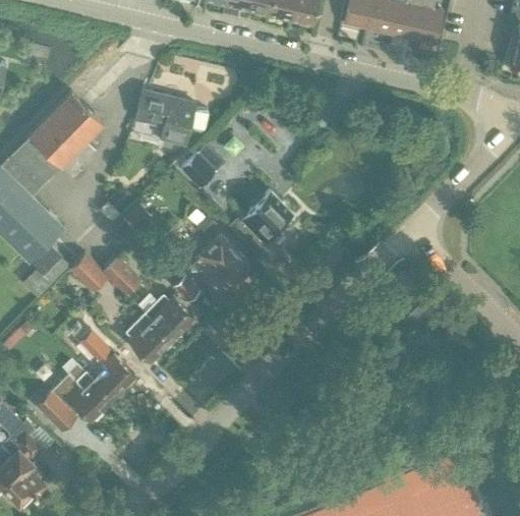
[(227,0),(226,6),(247,11),(249,0),(227,0)]
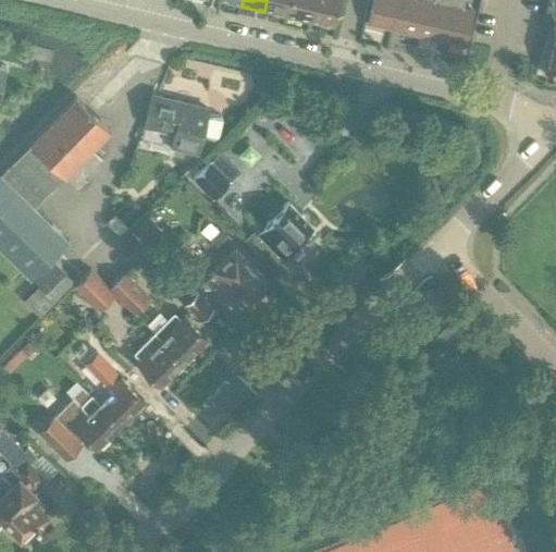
[(267,0),(264,12),(287,17),(291,0),(267,0)]
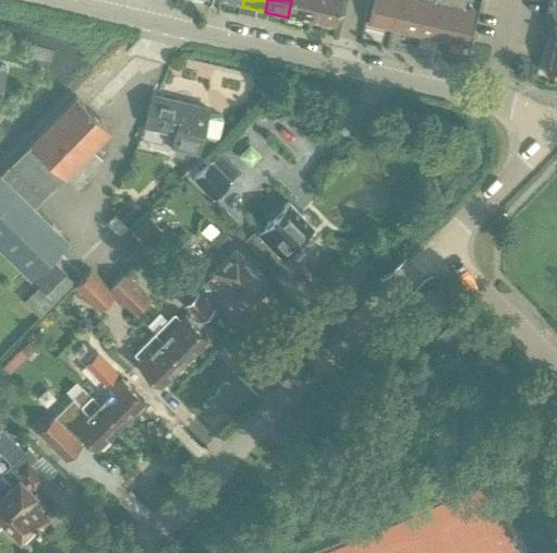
[(311,23),(315,0),(291,0),(288,17),(311,23)]
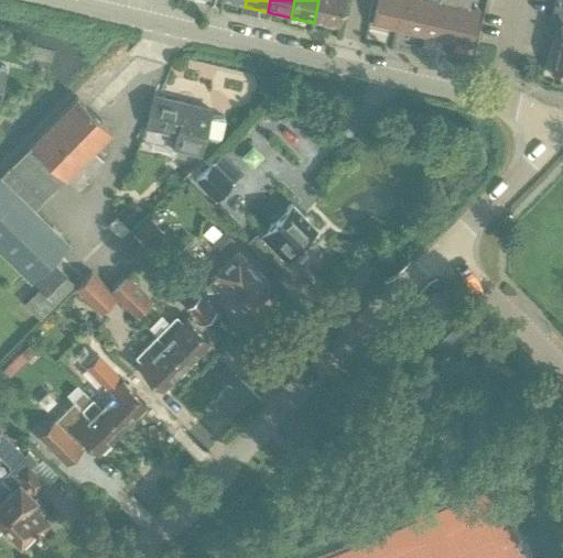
[(318,0),(314,23),(338,29),(344,0),(318,0)]
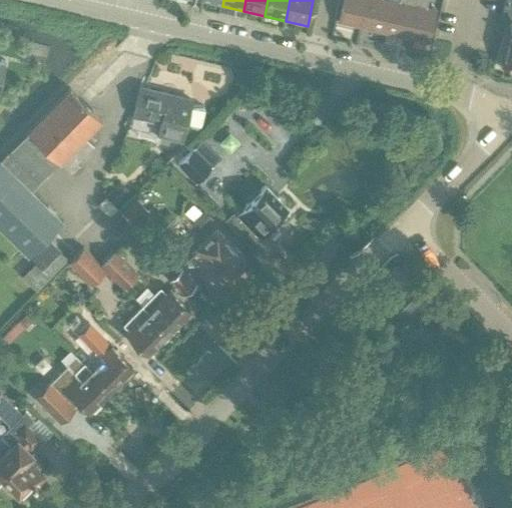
[(343,0),(338,25),(361,30),(368,0),(343,0)]
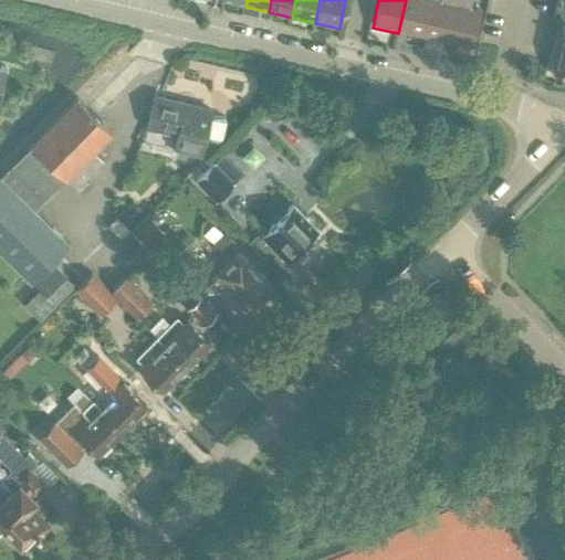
[(406,0),(398,33),(424,39),(431,2),(421,0),(406,0)]
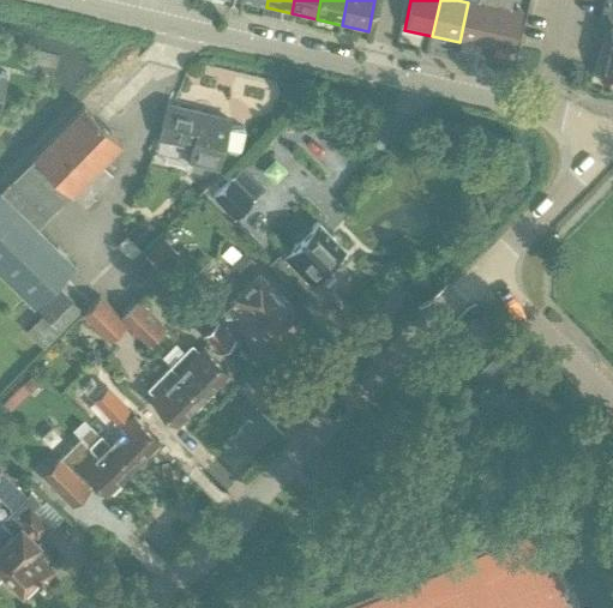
[(468,2),(460,42),(486,48),(497,0),(479,0),(479,5),(468,2)]
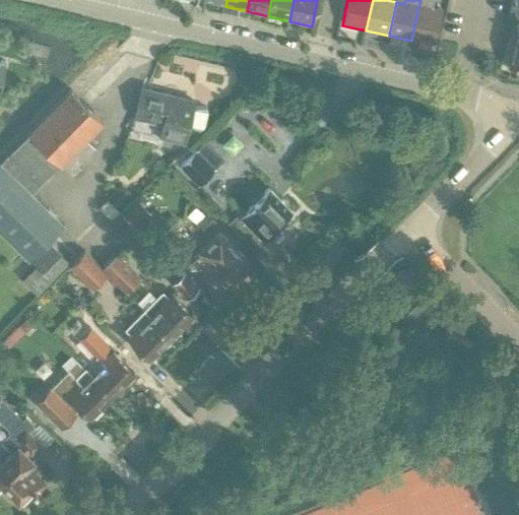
[(420,0),(411,41),(435,47),(442,13),(433,11),(435,0),(420,0)]
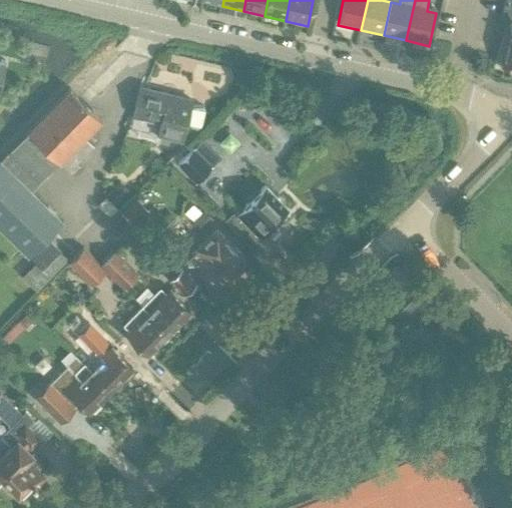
[(511,10),(505,9),(501,26),(511,27),(511,10)]
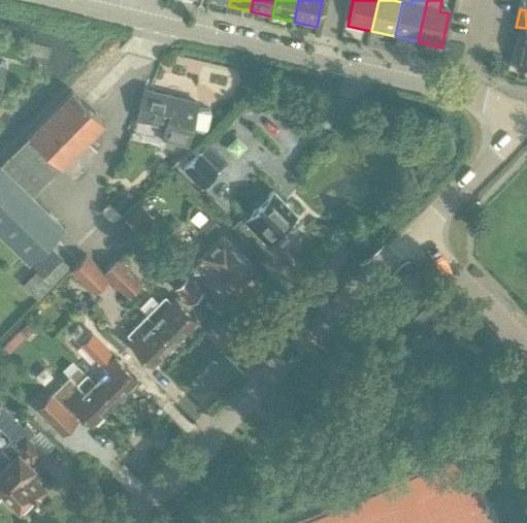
[(526,32),(517,71),(526,73),(526,32)]
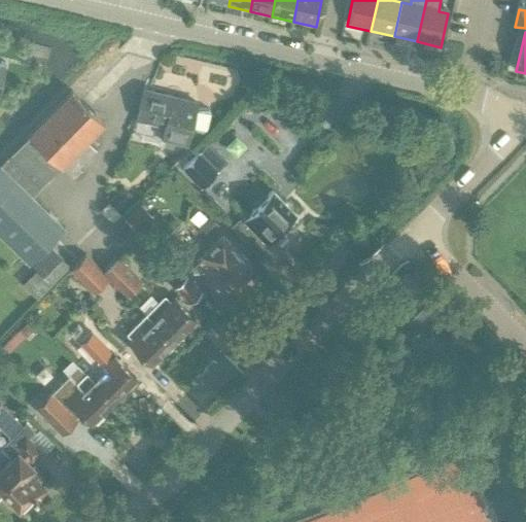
[(144,94),(138,122),(166,129),(163,141),(165,142),(164,147),(173,149),(174,144),(187,147),(190,134),(204,136),(208,134),(212,116),(209,112),(197,109),(197,106),(144,94)]
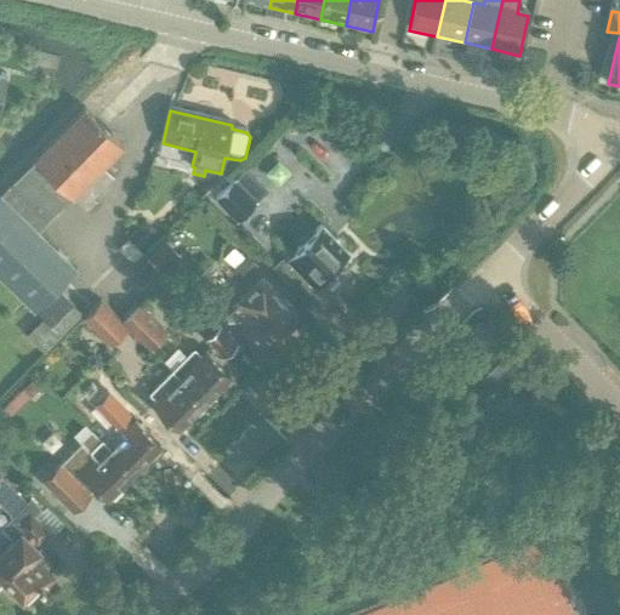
[(39,234),(72,201),(87,216),(96,206),(94,204),(114,183),(102,171),(124,149),(86,112),(0,197),(0,278),(35,313),(77,272),(39,234)]
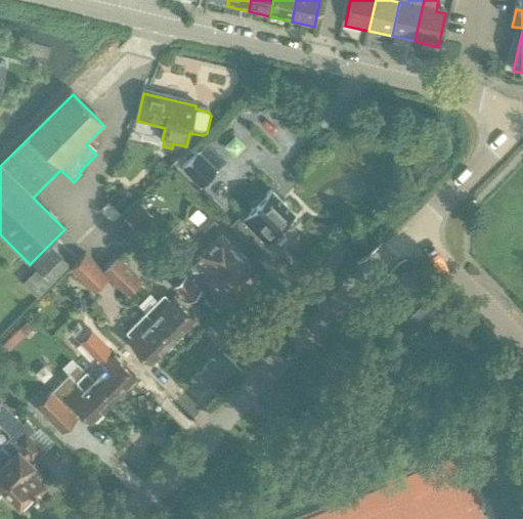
[(198,154),(181,169),(200,188),(216,172),(198,154)]
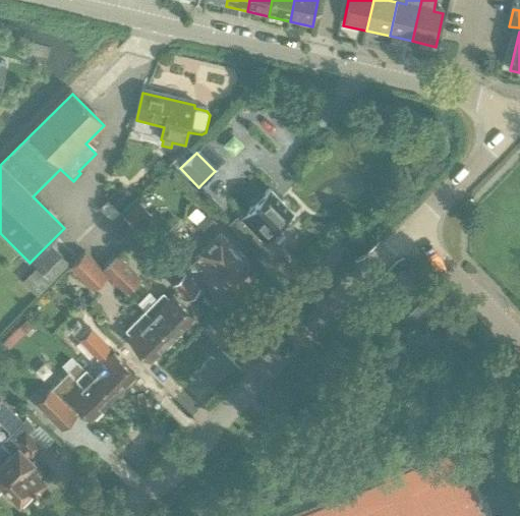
[(130,196),(122,188),(108,204),(117,212),(130,196)]
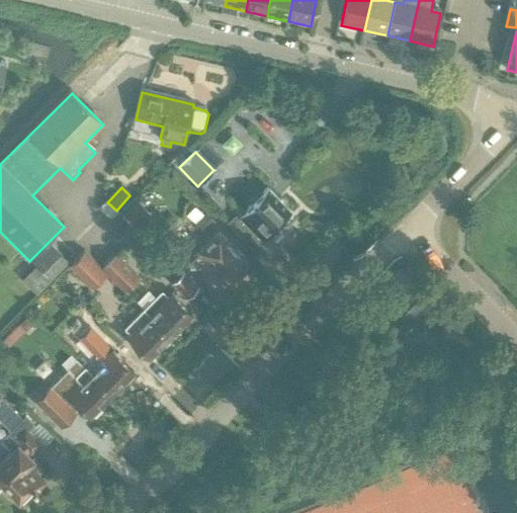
[(257,255),(258,255),(267,246),(267,245),(263,241),(291,214),(268,190),(264,195),(260,191),(248,203),(252,207),(231,229),(257,255)]
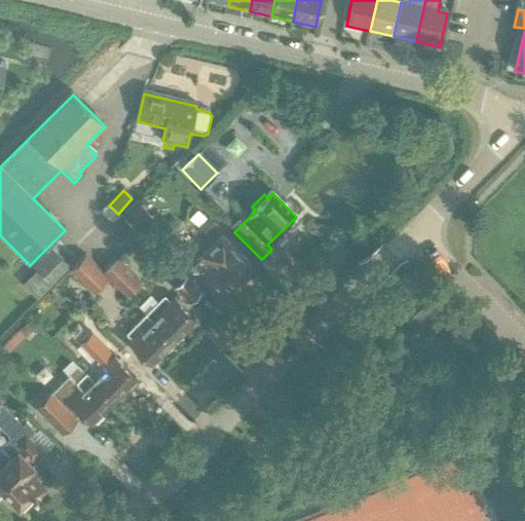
[(101,214),(114,225),(121,217),(108,205),(101,214)]
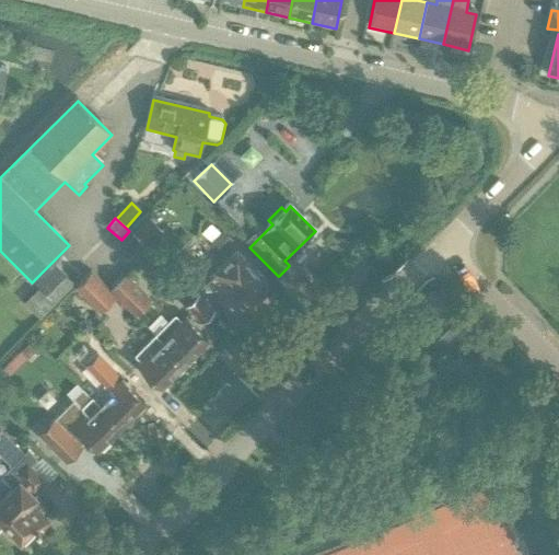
[(169,238),(150,220),(130,240),(149,257),(169,238)]
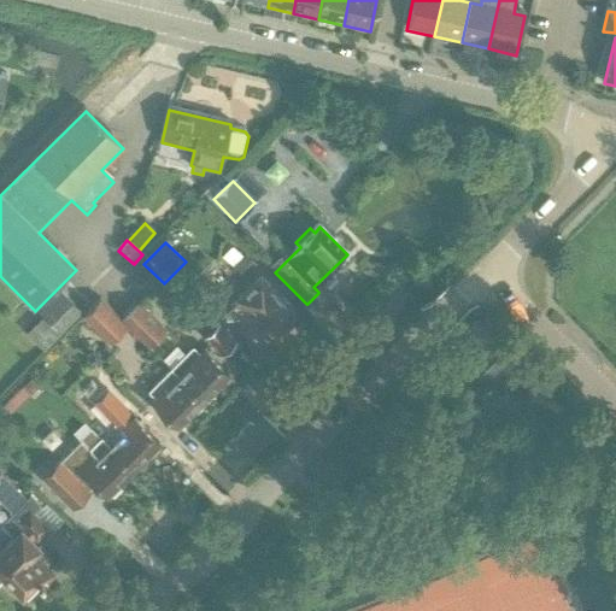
[(242,282),(257,268),(247,258),(232,271),(242,282)]
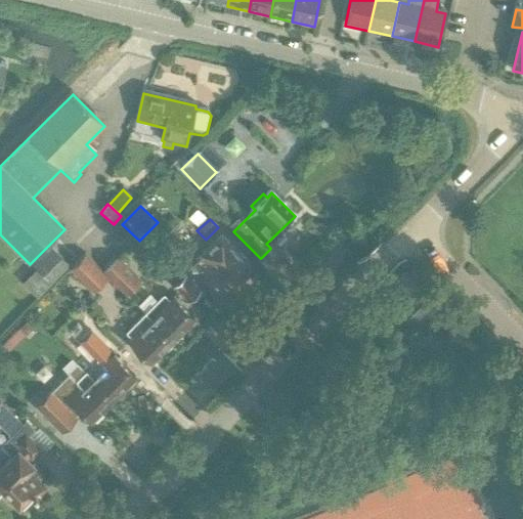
[(174,245),(154,263),(176,287),(186,277),(200,291),(201,292),(210,283),(221,294),(234,280),(244,282),(252,274),(250,265),(221,236),(193,264),(174,245)]
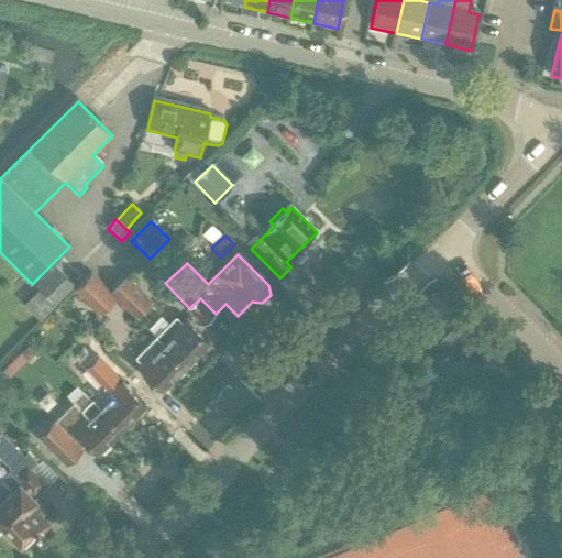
[(56,309),(55,308),(75,288),(55,269),(35,288),(40,293),(24,308),(41,325),(56,309)]
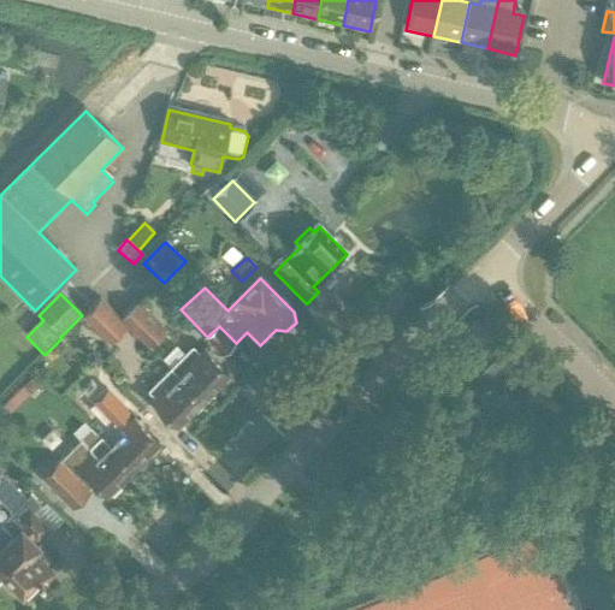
[(101,302),(83,319),(111,347),(128,329),(101,302)]
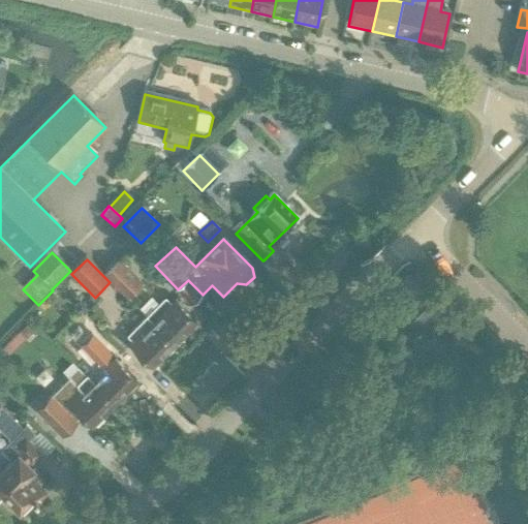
[(128,301),(140,288),(144,286),(119,263),(104,277),(128,301)]
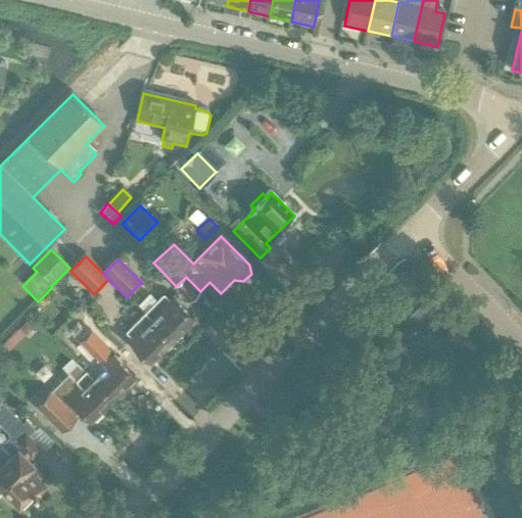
[(176,286),(174,288),(188,302),(200,291),(199,290),(186,277),(176,286)]
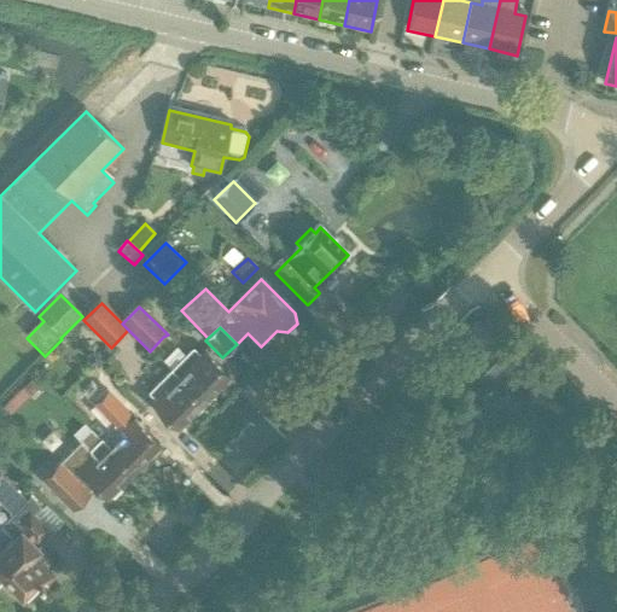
[(173,373),(203,404),(219,389),(221,391),(230,383),(228,380),(230,378),(207,355),(201,360),(193,353),(173,373)]
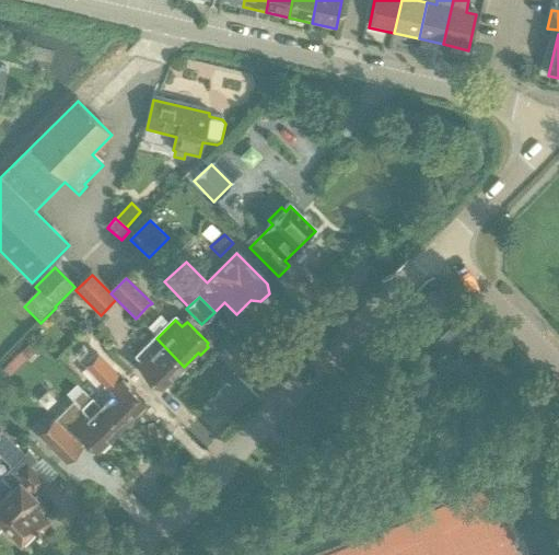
[(171,381),(184,367),(156,338),(137,358),(143,365),(139,369),(161,391),(162,389),(164,391),(172,382),(171,381)]
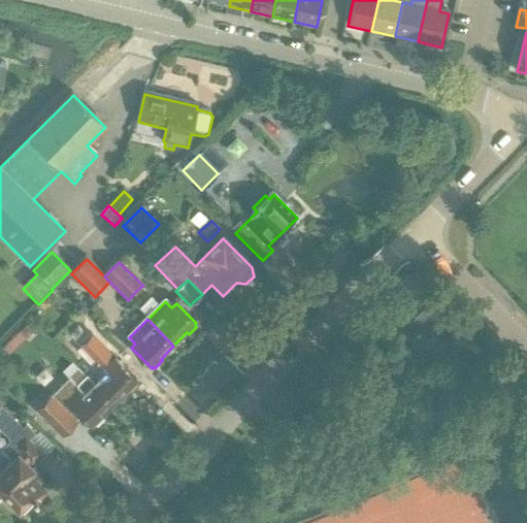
[(20,333),(26,339),(27,340),(34,332),(27,325),(20,333)]
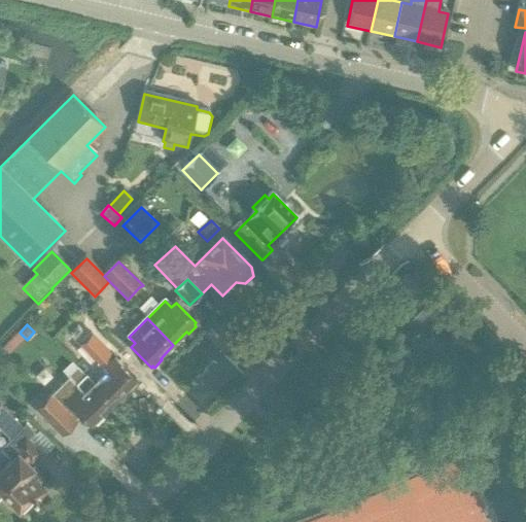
[(93,336),(81,346),(100,364),(88,377),(114,404),(127,391),(129,392),(136,385),(135,383),(136,382),(116,361),(112,366),(106,359),(111,355),(93,336)]
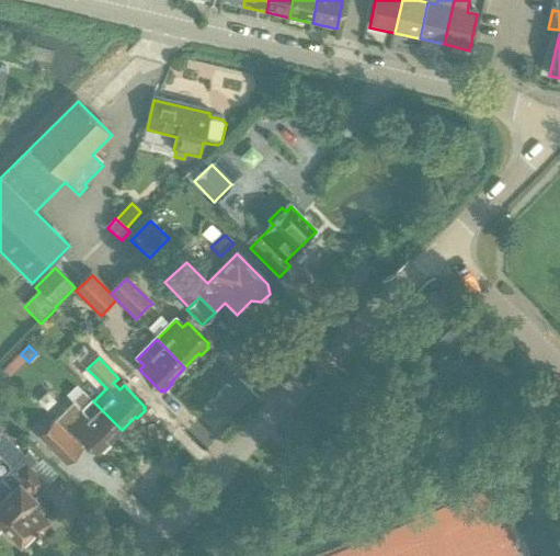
[(55,423),(41,438),(67,464),(81,450),(78,446),(84,441),(98,454),(99,452),(101,454),(110,445),(107,444),(122,430),(93,401),(82,412),(75,405),(56,423),(55,423)]
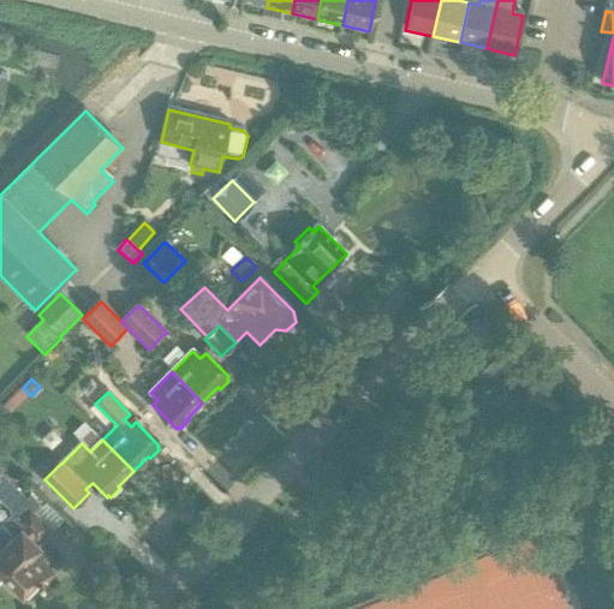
[(4,526),(16,538),(0,554),(0,581),(5,577),(23,596),(37,581),(42,585),(45,581),(42,579),(48,572),(37,561),(41,557),(35,551),(37,549),(31,542),(35,538),(37,541),(48,530),(34,515),(41,508),(39,505),(31,499),(28,502),(1,475),(0,478),(0,502),(13,517),(4,526)]
